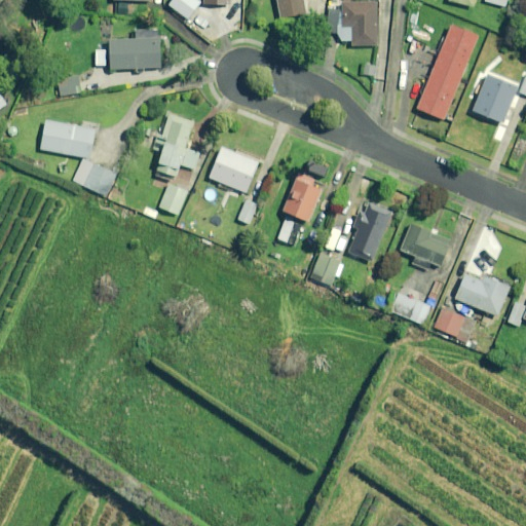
[(202,0),(201,0),(171,0),(170,3),(189,17),(202,0)]
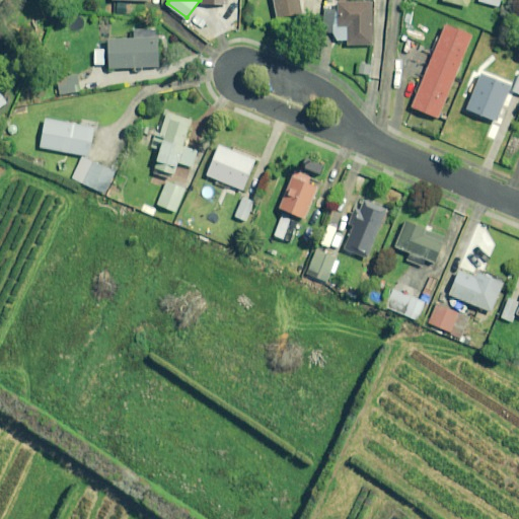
[(274,0),(278,17),(292,14),(304,11),(301,0),(274,0)]
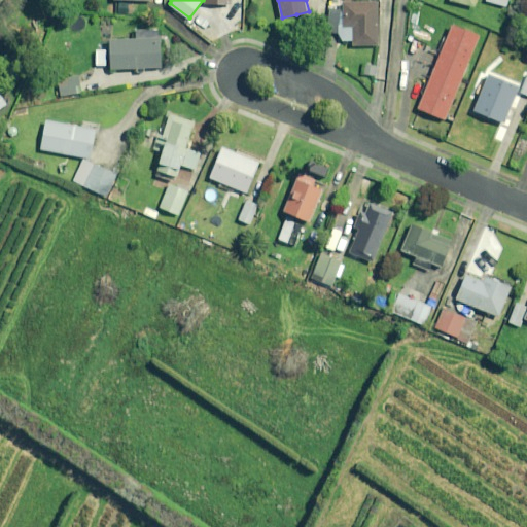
[(354,44),(380,44),(379,0),(343,0),(344,1),(344,26),(354,26),(354,44)]
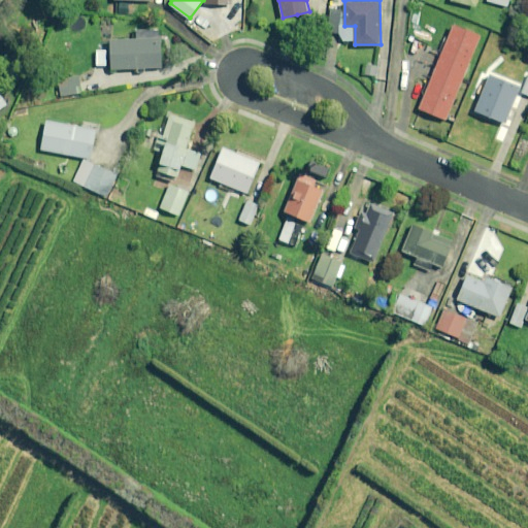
[(340,7),(333,7),(332,6),(330,22),(340,23),(342,8),(340,7)]
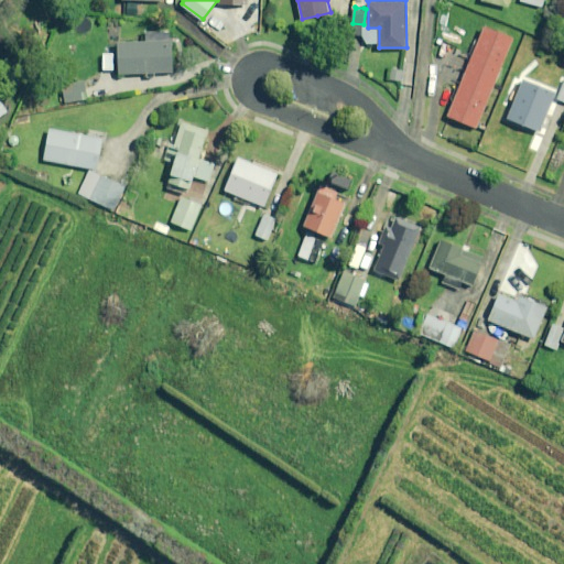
[(459,86),(447,115),(477,127),(516,36),(486,24),(479,41),(472,58),(459,86)]
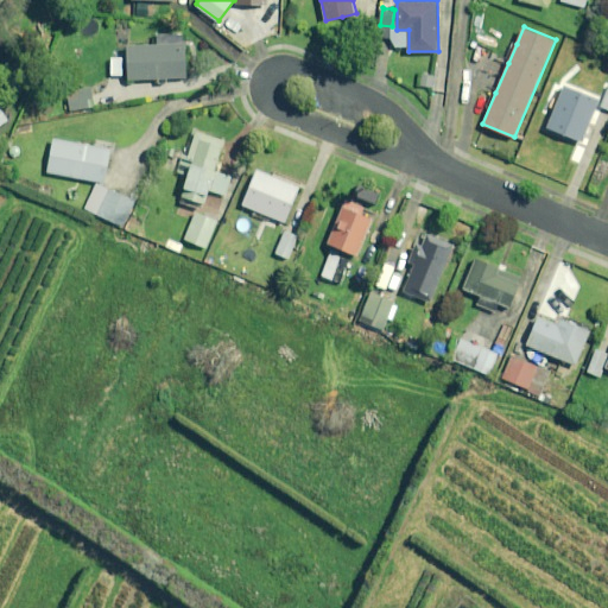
[(188,76),(187,37),(184,37),(183,32),(158,33),(158,44),(127,44),(128,51),(128,78),(159,77),(159,82),(168,82),(168,77),(188,76)]
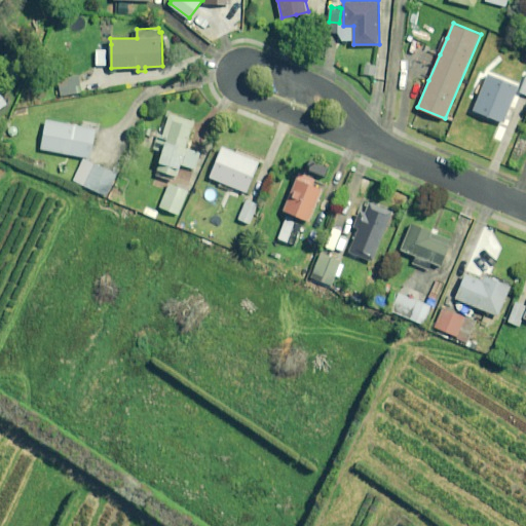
[(504,122),(520,84),(489,72),(474,110),(478,111),(504,122)]
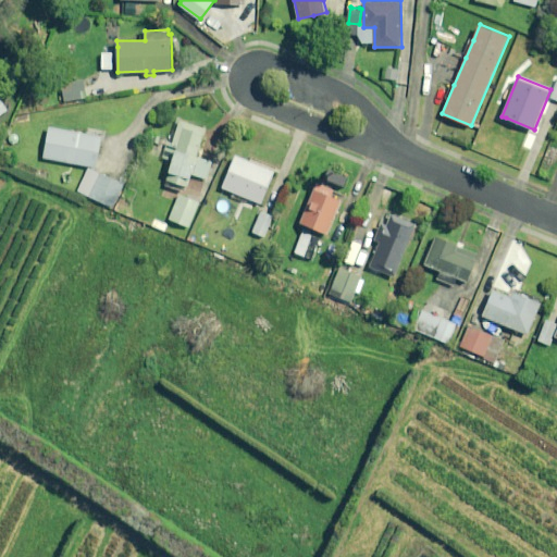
[(87,97),(85,86),(84,78),(61,83),(64,100),(87,97)]
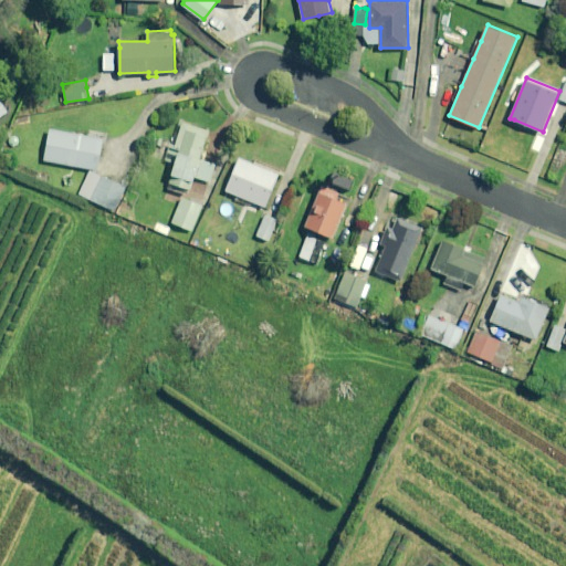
[(444,95),(453,98),(457,90),(448,87),(444,95)]
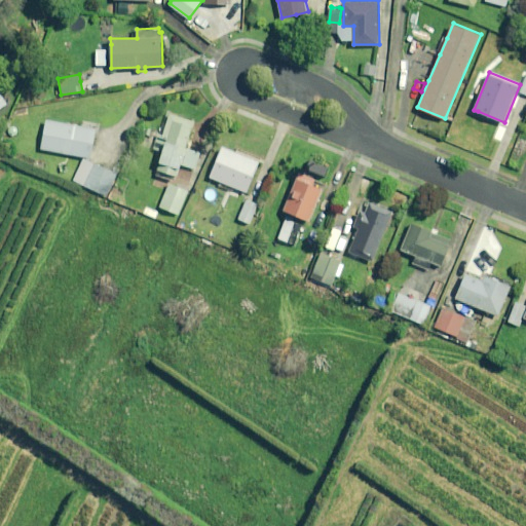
[(199,151),(190,148),(185,147),(194,120),(170,112),(162,135),(158,133),(154,148),(163,151),(156,174),(174,179),(175,175),(178,175),(181,163),(195,167),(200,152),(199,151)]
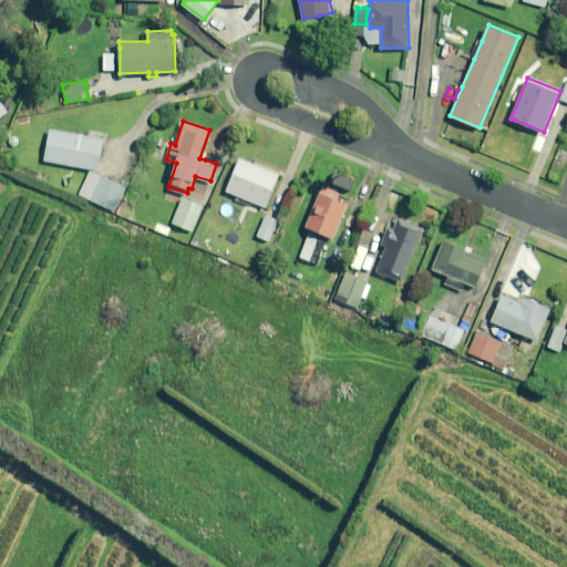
[(104,138),(88,135),(50,129),(44,160),(95,169),(99,169),(101,155),(103,144),(104,138)]
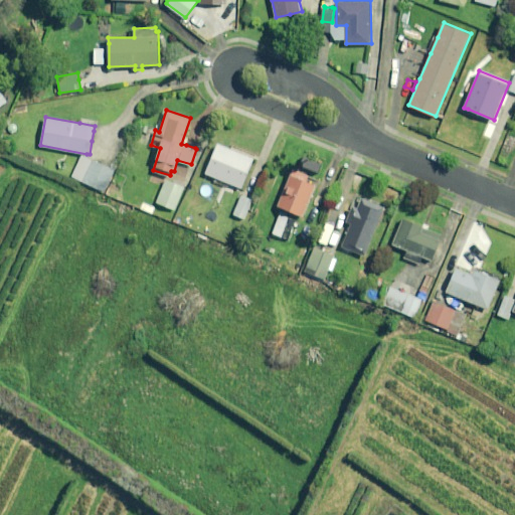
[(254,158),(231,148),(218,143),(205,172),(224,181),(240,187),(242,188),(254,158)]
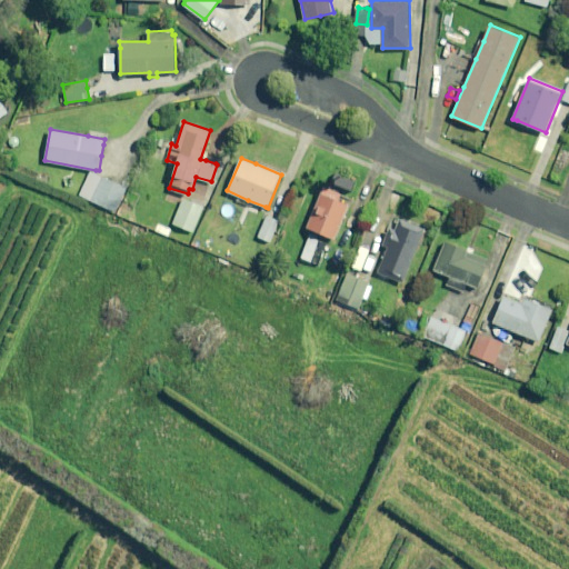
[(126,180),(131,168),(123,165),(116,181),(123,185),(126,180)]
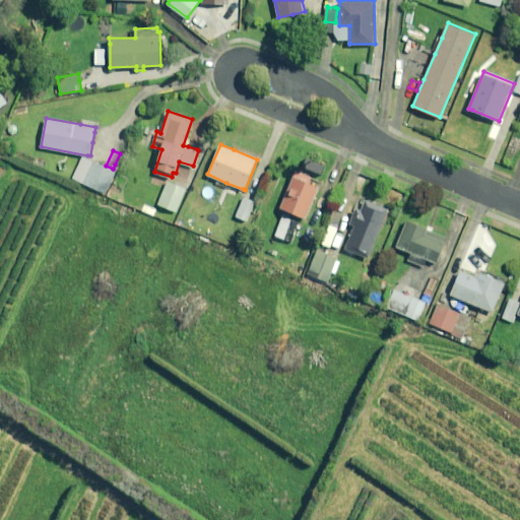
[(106,166),(87,157),(83,155),(75,172),(108,188),(116,171),(106,166)]
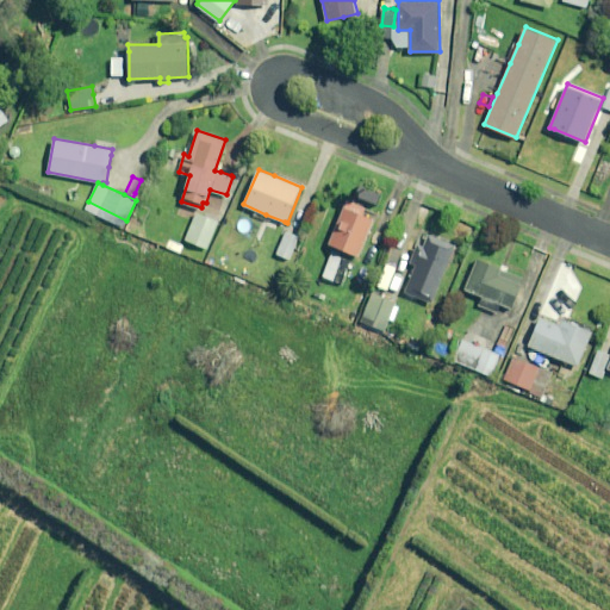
[(347,199),(329,243),(360,256),(375,218),(363,213),(366,207),(347,199)]
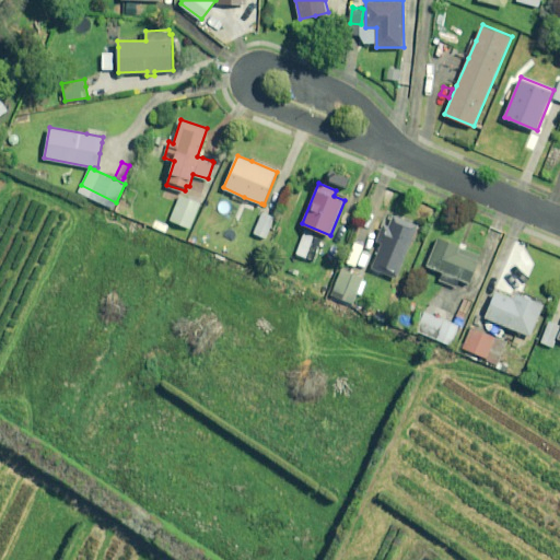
[(205,206),(207,200),(202,198),(200,202),(181,195),(177,202),(170,219),(190,228),(200,205),(205,206)]
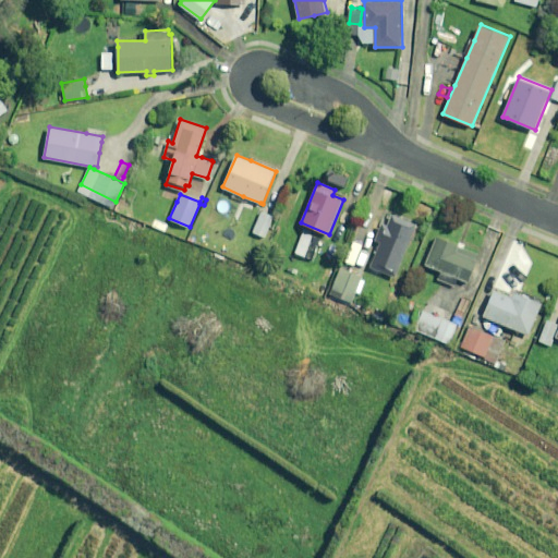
[(265,237),(274,216),(264,213),(262,211),(255,228),(253,231),(265,237)]
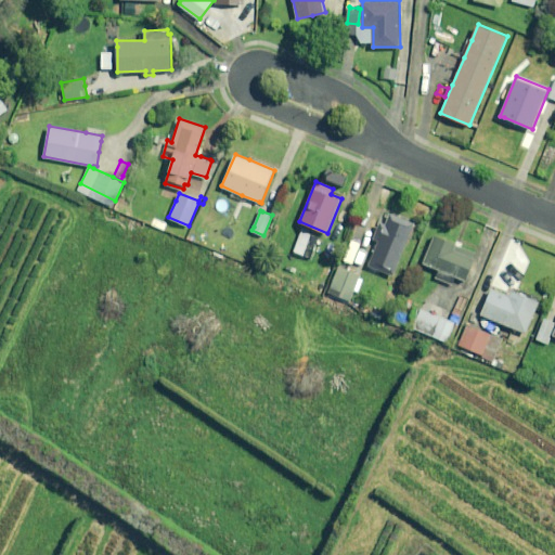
[(394,275),(415,222),(390,213),(389,216),(386,223),(382,221),(381,221),(373,237),(379,241),(376,248),(373,256),(369,265),(370,266),(381,270),(394,275)]
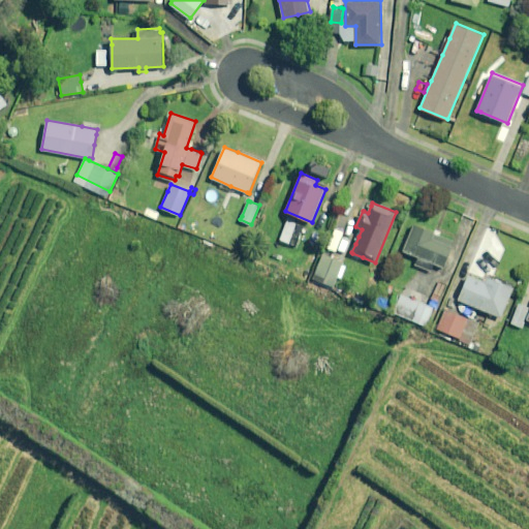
[(288,219),(281,239),(289,242),(288,244),(291,245),(292,243),(297,245),(305,225),(288,219)]
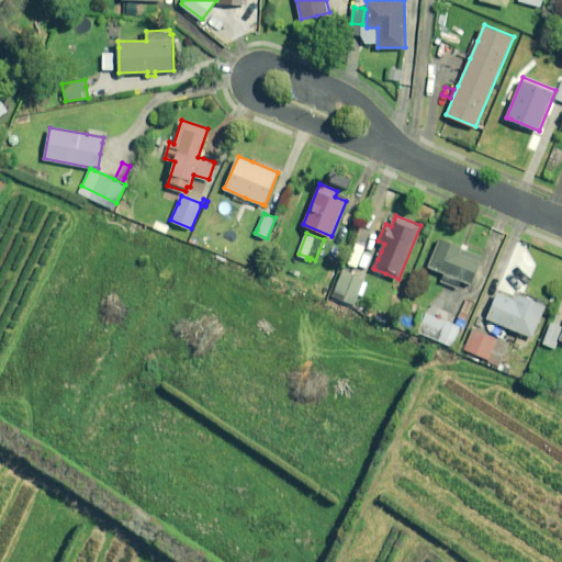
[(484,256),(482,255),(440,237),(429,266),(445,272),(441,281),(459,288),(462,280),(472,283),(484,256)]
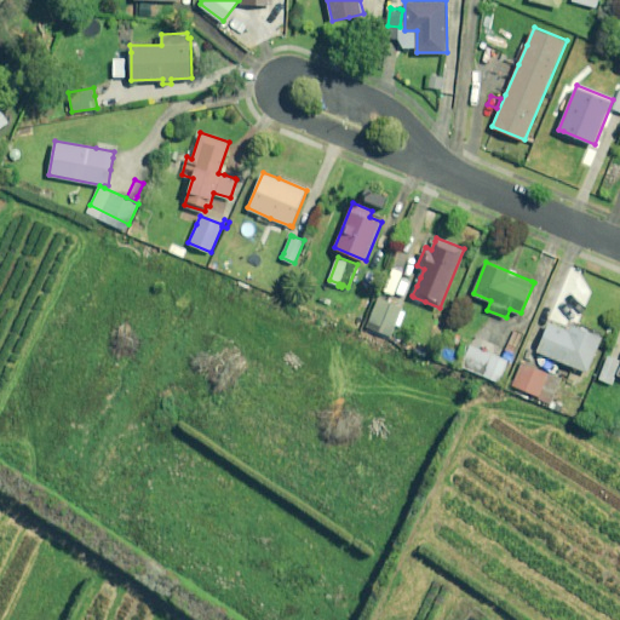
[(403,306),(401,306),(379,297),(368,326),(391,336),(403,306)]
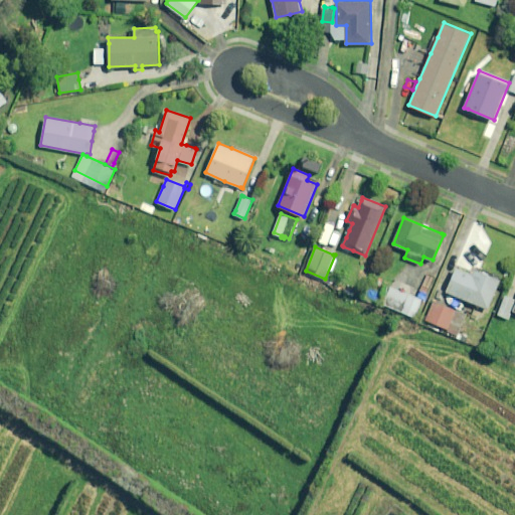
[(474,274),(470,273),(457,267),(457,269),(447,292),(470,301),(489,309),(501,280),(498,279),(476,270),(474,274)]
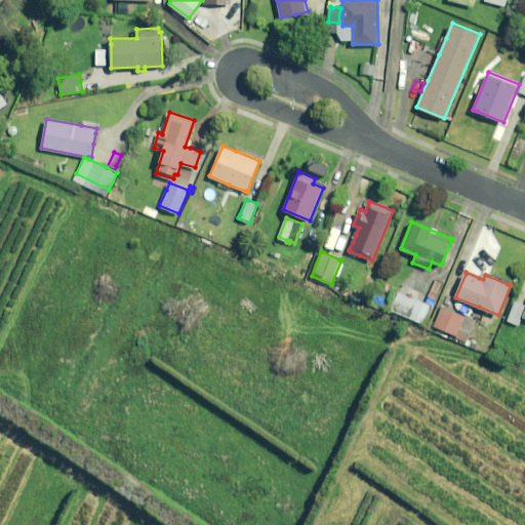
[(423,323),(431,305),(399,291),(392,310),(423,323)]
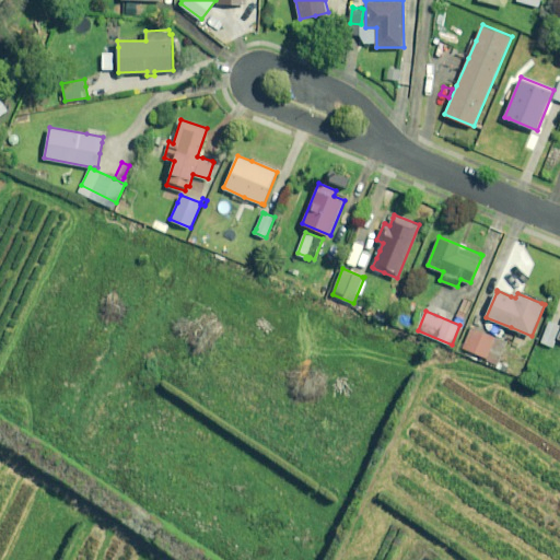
[(559,330),(559,325),(551,322),(550,321),(541,341),(553,347),(555,343),(559,330)]
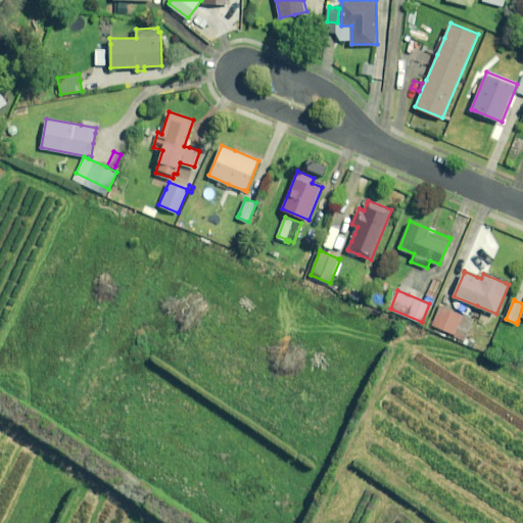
[(474,319),(472,318),(464,314),(463,315),(440,305),(432,324),(456,334),(455,335),(465,339),(474,319)]
